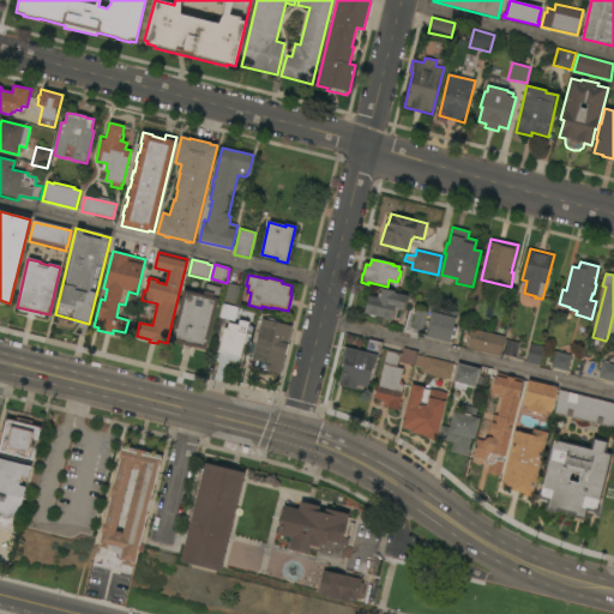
[(228,283),(241,287),(238,304),(236,304),(235,307),(223,304),(224,301),(223,301),(228,283)]
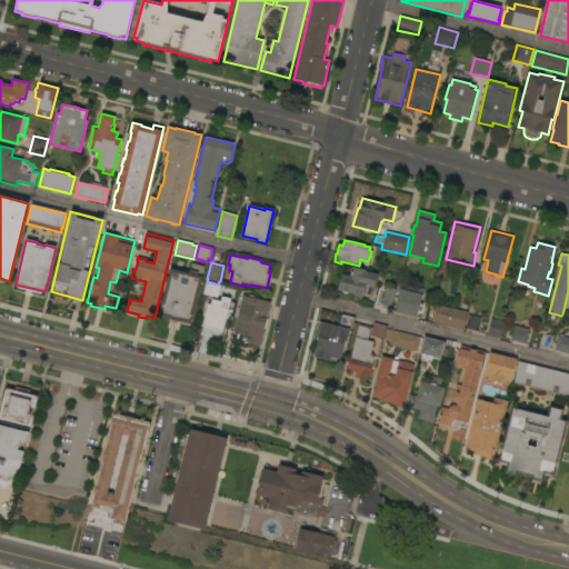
[(170,269),(189,273),(191,263),(205,267),(191,325),(181,322),(168,319),(168,318),(159,316),(170,269)]
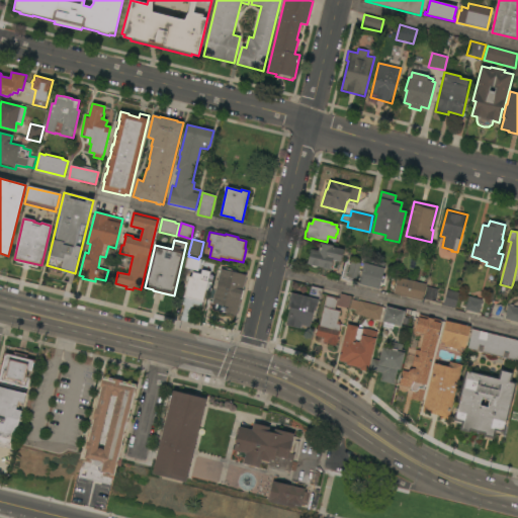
[(319,251),(321,243),(333,246),(333,247),(343,250),(341,262),(335,261),(333,269),(330,268),(330,270),(317,267),(315,268),(314,267),(311,265),(308,264),(312,250),(319,251)]
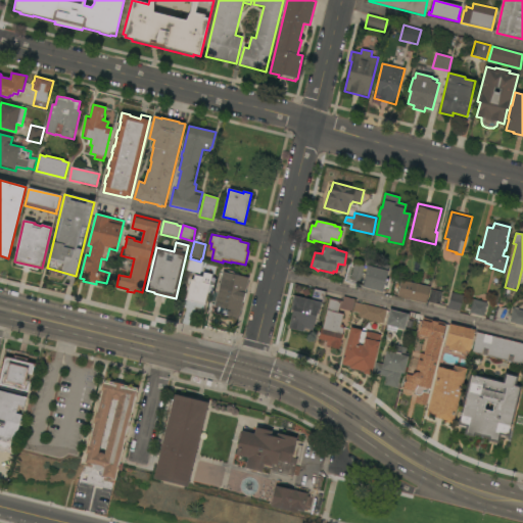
[(204,264),(204,266),(202,265),(200,274),(187,271),(190,259),(204,264)]
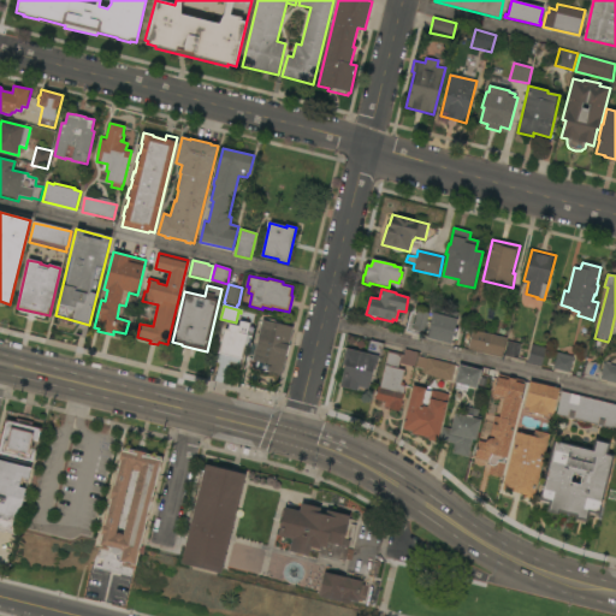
[(410,312),(416,313),(418,309),(428,313),(424,332),(421,332),(420,336),(406,332),(410,312)]
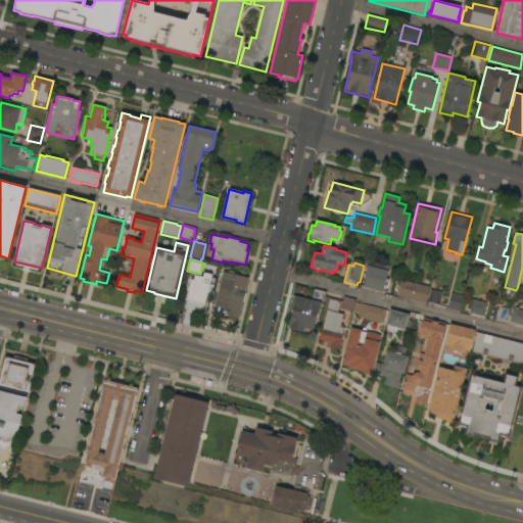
[(388,271),(386,279),(388,279),(386,287),(389,287),(388,290),(386,290),(386,291),(383,291),(382,292),(362,287),(368,266),(388,271)]
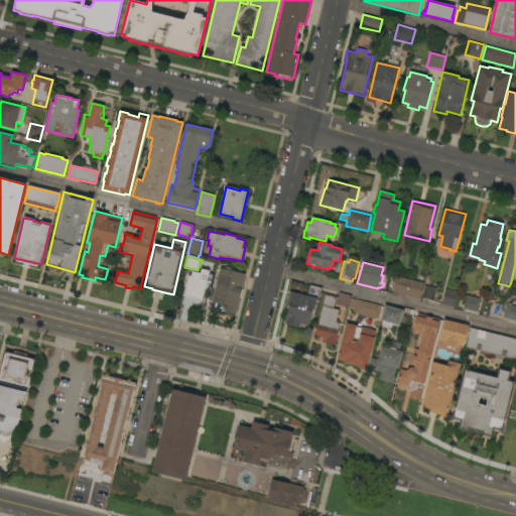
[(220,268),(231,271),(231,269),(236,270),(235,272),(246,274),(242,290),(243,290),(241,298),(240,298),(236,314),(214,309),(216,303),(212,302),(220,268)]
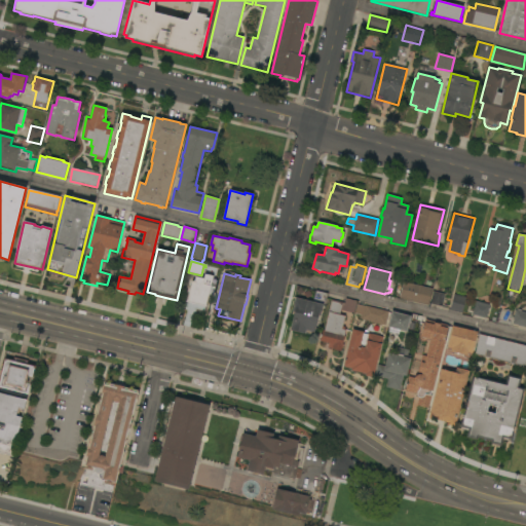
[(186,302),(187,301),(192,282),(195,283),(196,277),(204,279),(205,274),(214,276),(213,280),(216,282),(214,288),(211,287),(205,305),(207,306),(207,307),(186,302)]
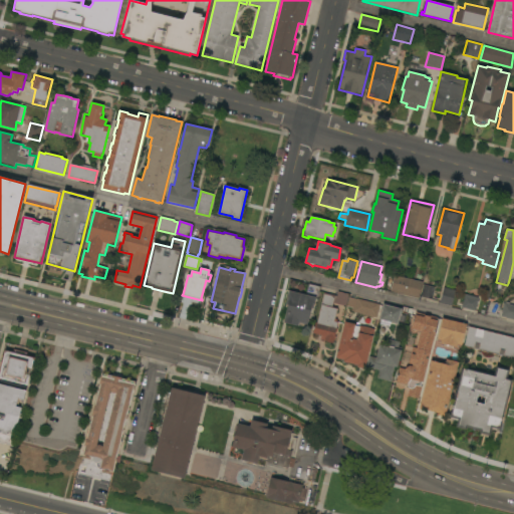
[(419,299),(391,291),(395,275),(423,282),(419,299)]
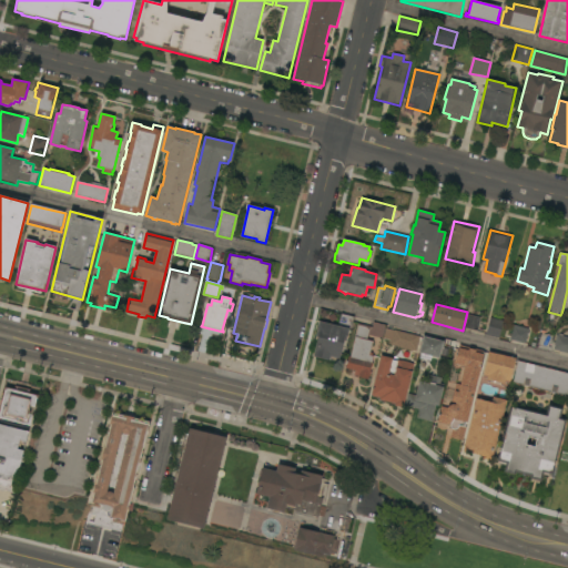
[(355,317),(352,330),(350,328),(338,326),(342,314),(355,317)]
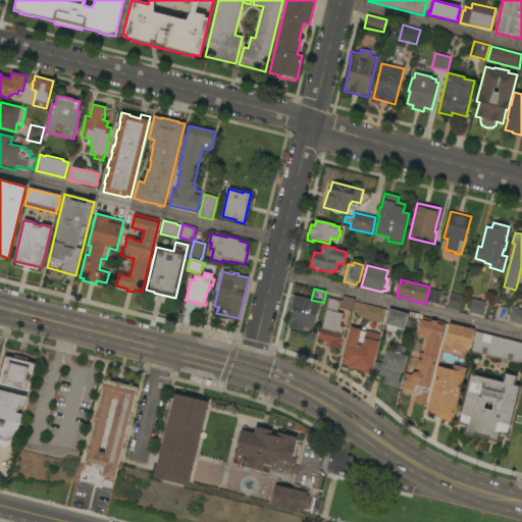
[(441,293),(439,305),(427,302),(430,290),(441,293)]
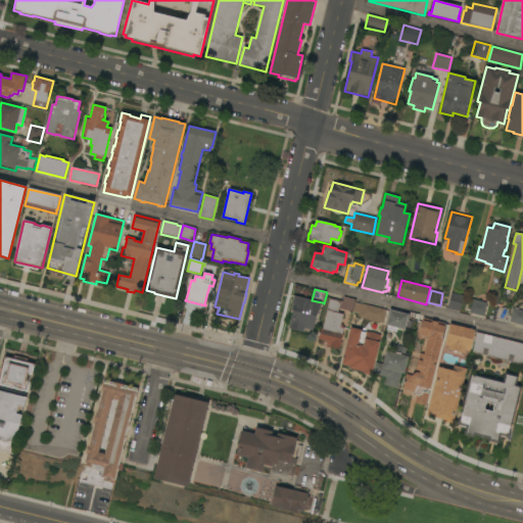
[(452,292),(464,295),(460,312),(447,308),(452,292)]
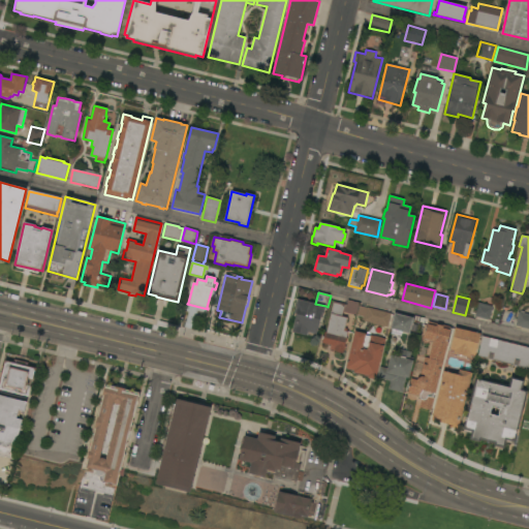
[(325,306),(322,318),(320,317),(316,335),(308,333),(308,336),(292,333),(297,314),(294,314),(298,300),(325,306)]
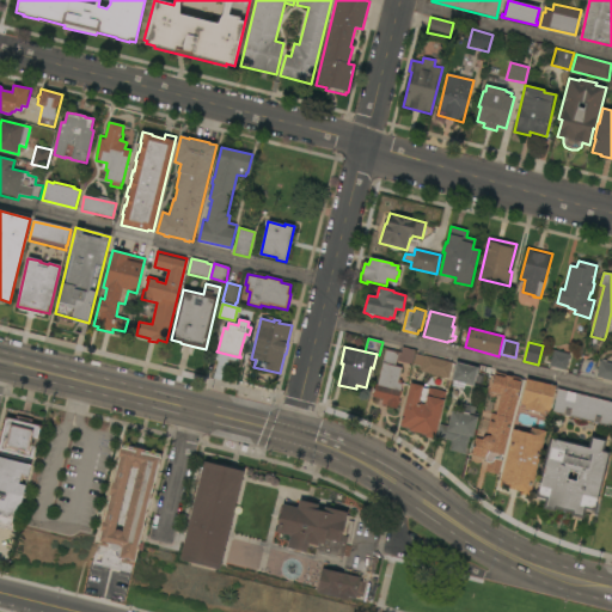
[(375,385),(377,385),(386,349),(402,354),(403,348),(416,350),(415,355),(416,355),(416,354),(424,356),(426,356),(453,363),(452,365),(454,366),(453,368),(452,368),(450,373),(451,373),(450,379),(445,378),(445,379),(441,379),(442,378),(421,372),(422,372),(418,371),(420,367),(414,365),(414,362),(412,362),(412,365),(397,361),(395,367),(402,368),(399,380),(402,380),(401,384),(403,384),(401,392),(402,392),(397,408),(396,408),(396,409),(381,405),(383,399),(373,397),(375,385)]
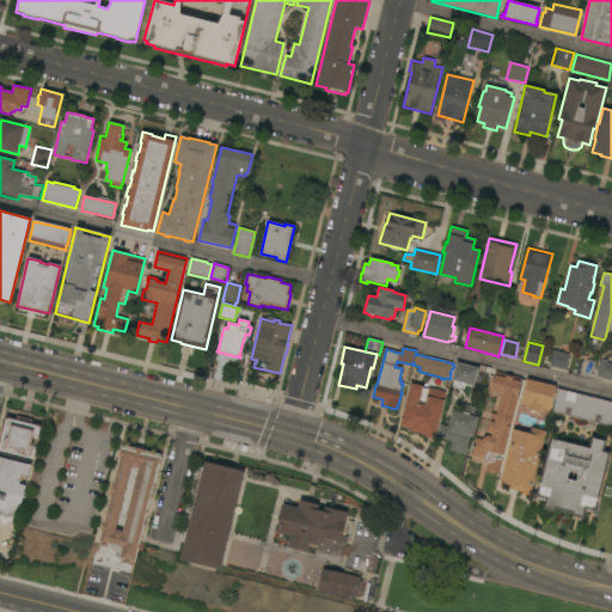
[(567,371),(550,367),(554,350),(570,355),(567,371)]
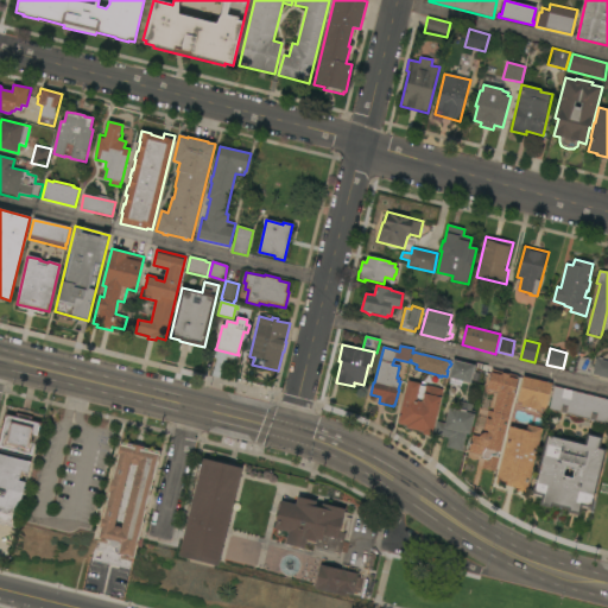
[(607,361),(607,379),(593,374),(596,359),(607,361)]
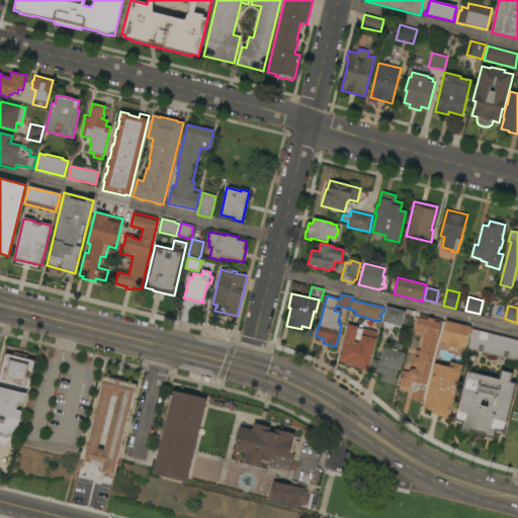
[(382,322),(385,307),(400,311),(400,309),(405,310),(401,327),(382,322)]
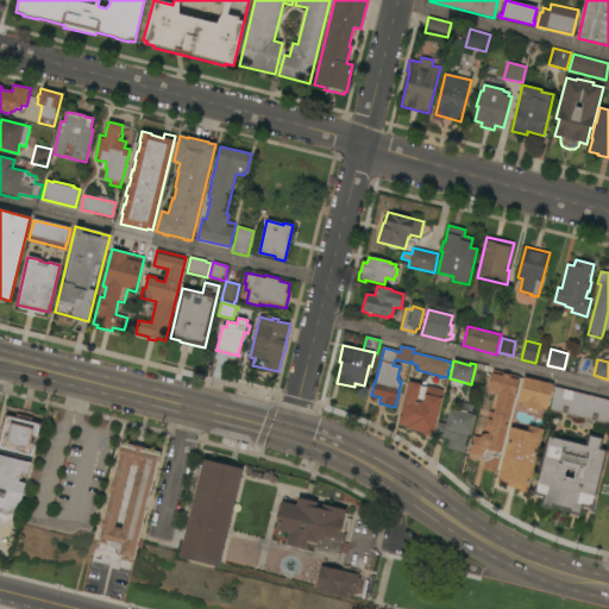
[(519,376),(518,378),(521,380),(518,395),(515,396),(501,453),(500,453),(498,458),(500,458),(496,472),(483,470),(485,460),(484,459),(483,457),(470,453),(473,437),(481,438),(481,437),(483,435),(489,412),(494,413),(498,393),(494,391),(493,394),(491,394),(489,393),(488,393),(493,370),(519,376)]
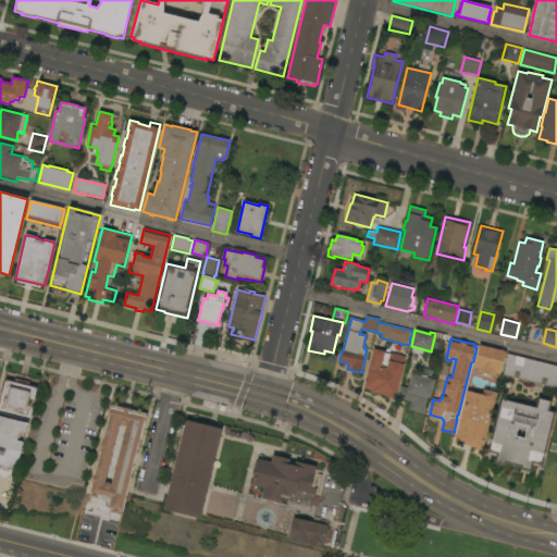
[(506,353),(500,374),(500,373),(499,376),(495,375),(495,376),(478,372),(479,371),(473,370),(480,345),(506,353)]
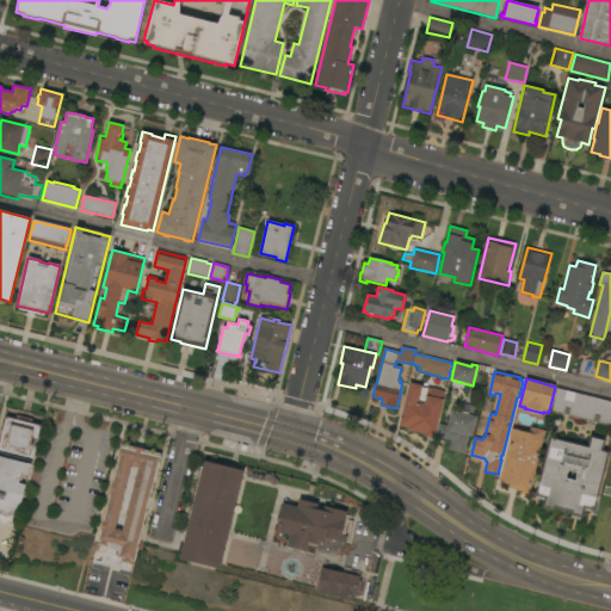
[(433,439),(425,437),(425,434),(408,431),(409,429),(399,426),(409,384),(429,388),(445,392),(433,439)]
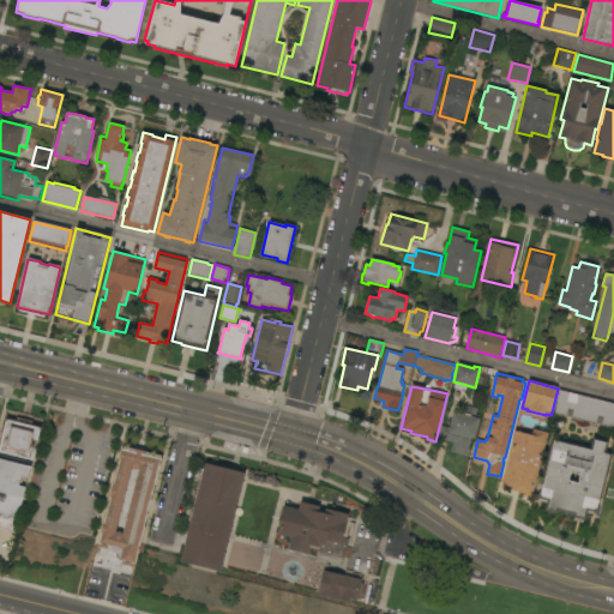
[(613,404),(613,425),(613,429),(554,414),(560,391),(613,404)]
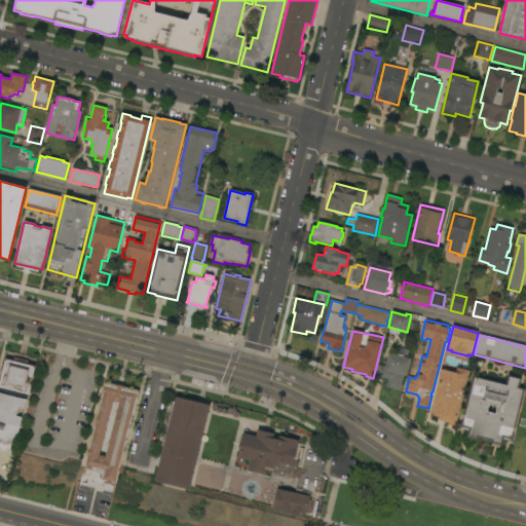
[(406,376),(404,376),(400,390),(386,387),(388,379),(375,376),(378,365),(385,367),(388,353),(390,353),(390,350),(397,352),(398,347),(409,350),(408,355),(411,357),(406,376)]
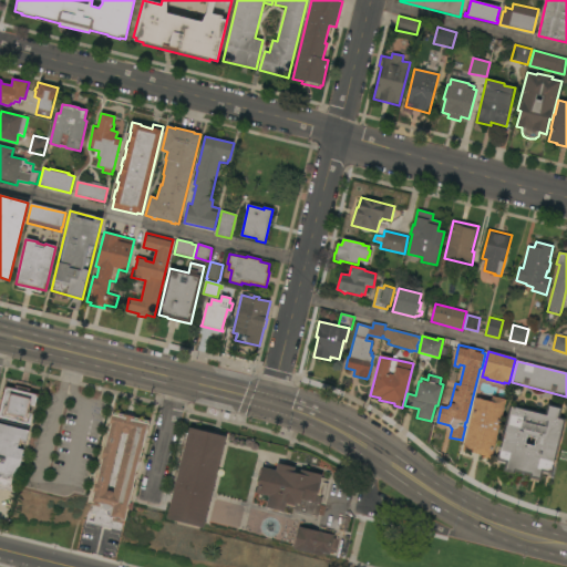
[(0,406),(6,387),(14,389),(16,385),(30,389),(29,392),(40,395),(39,399),(38,398),(30,426),(1,419),(0,420),(0,406)]
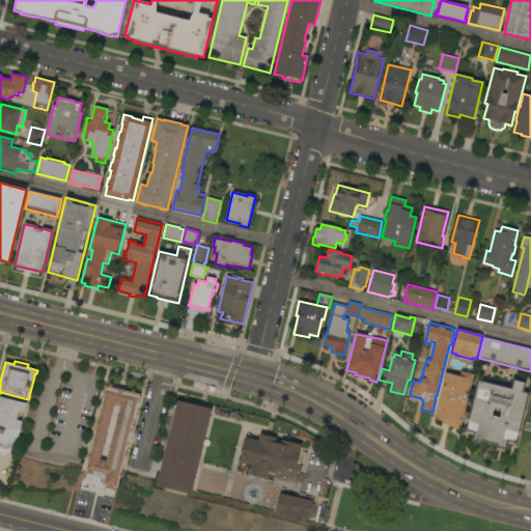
[(460,428),(458,429),(457,430),(453,430),(451,429),(450,426),(434,422),(445,373),(459,376),(460,371),(474,375),(460,428)]
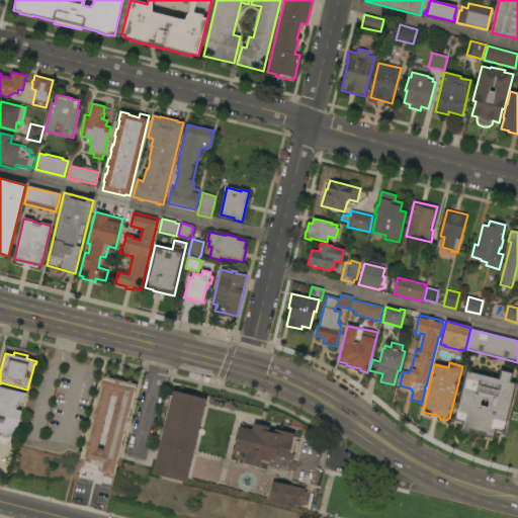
[(466,369),(498,378),(500,369),(513,372),(511,381),(517,383),(504,433),(496,431),(493,439),(484,437),(484,435),(470,431),(469,433),(459,431),(461,423),(453,421),(466,369)]
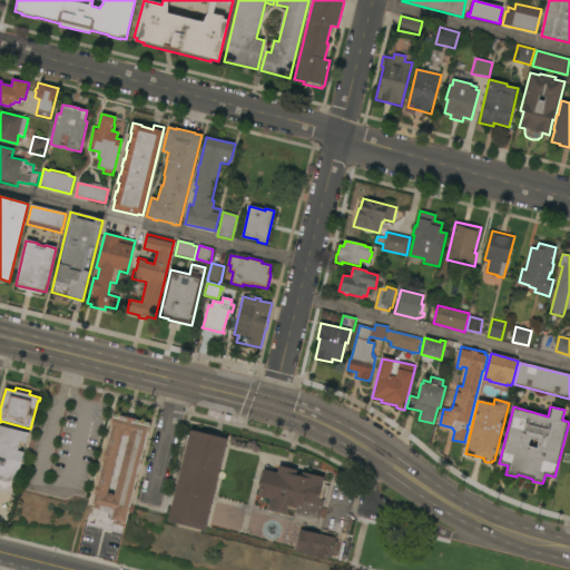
[(126,524),(124,523),(124,526),(112,523),(114,521),(111,521),(109,520),(108,518),(107,516),(107,513),(106,513),(104,512),(102,511),(102,509),(102,508),(100,508),(100,510),(92,508),(92,505),(91,505),(114,416),(115,418),(115,415),(125,418),(125,416),(135,420),(150,424),(149,426),(150,426),(126,524)]
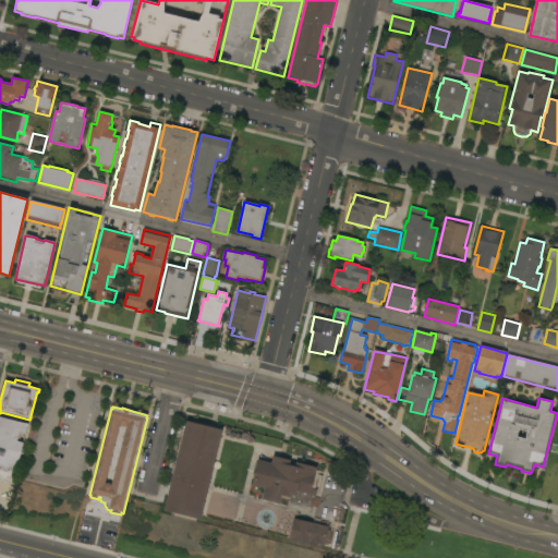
[(16,472),(8,470),(8,472),(2,471),(3,469),(0,468),(0,416),(28,424),(16,472)]
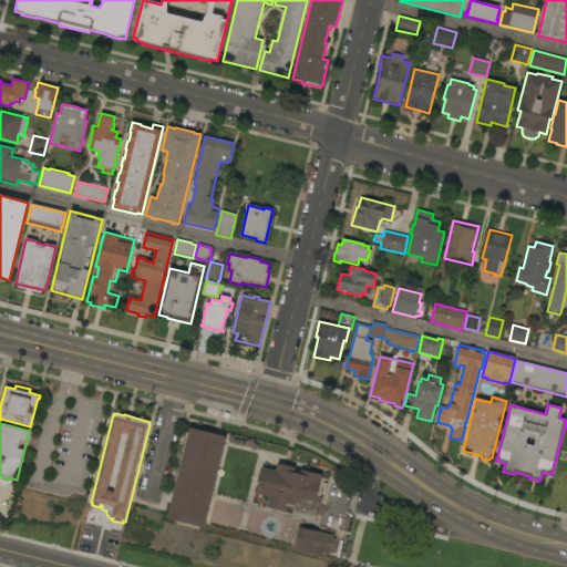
[(189,428),(226,437),(204,528),(200,527),(199,531),(174,524),(175,521),(167,519),(189,428)]
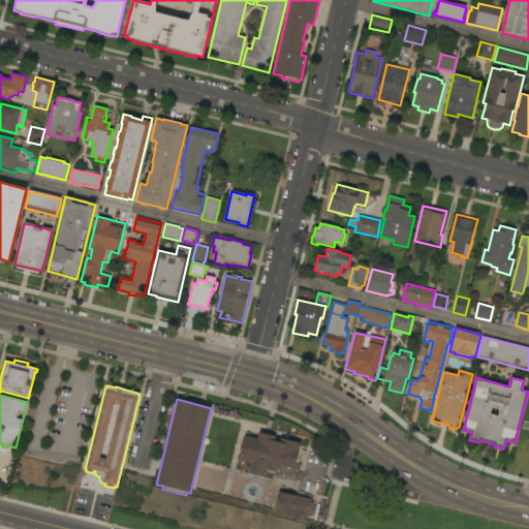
[(257,439),(259,432),(275,436),(274,440),(282,442),(283,439),(300,443),(300,445),(304,446),(303,450),(306,452),(302,468),(300,468),(300,471),(304,472),(302,481),(297,480),(297,481),(275,476),(275,474),(266,472),(265,477),(249,474),(250,468),(241,466),(242,461),(239,460),(245,436),(257,439)]
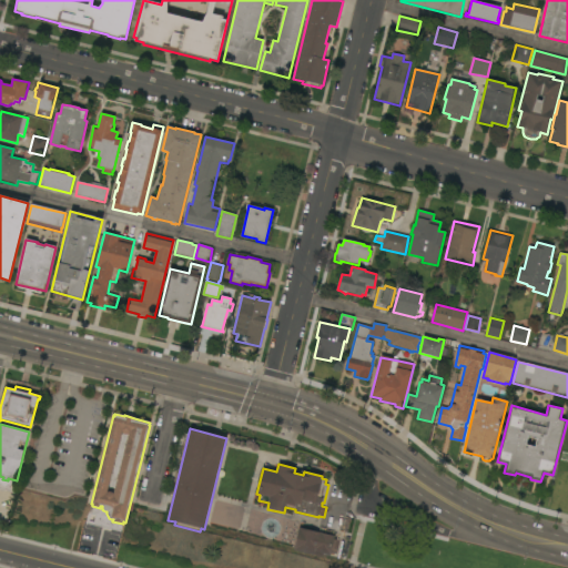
[(300,527),(335,537),(334,539),(336,540),(335,546),(333,545),(332,548),(337,550),(336,554),(331,553),(331,556),(323,554),(322,558),(294,550),(300,527)]
